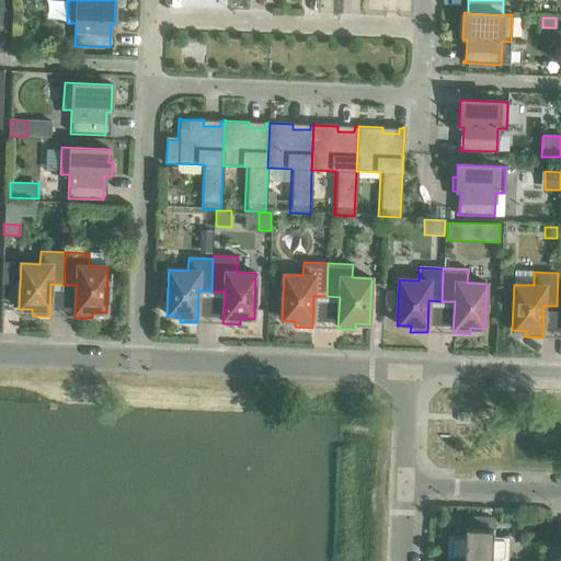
[(481,516),(481,529),(492,529),(493,516),(481,516)]
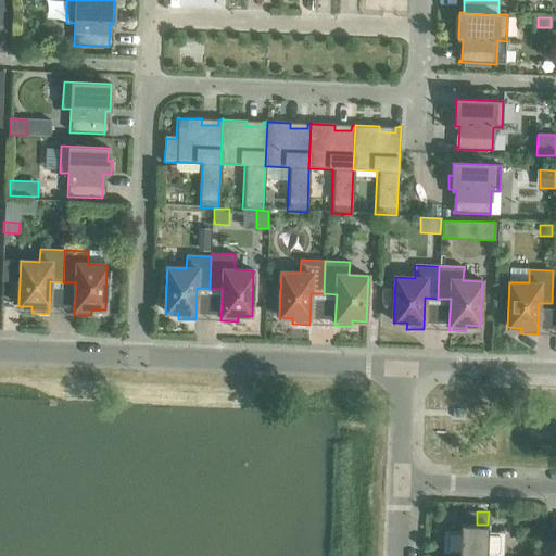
[(459,553),(458,555),(485,555),(487,554),(501,554),(502,535),(488,534),(488,525),(477,525),(460,523),(459,533),(445,532),(444,552),(459,553)]
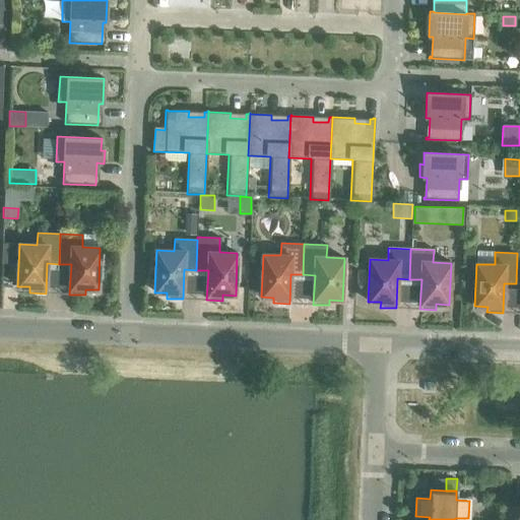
[(519,519),(519,507),(508,507),(507,519),(519,519)]
